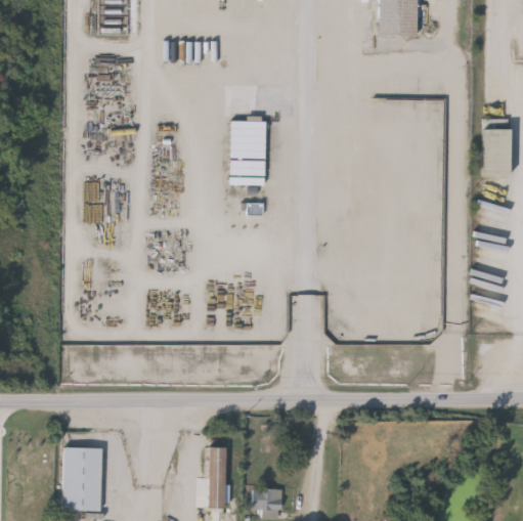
[(379,34),(379,0),(417,0),(417,35),(379,34)]
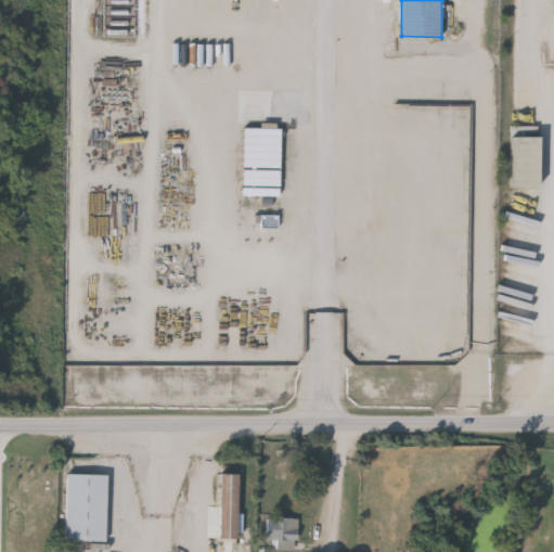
[(305,28),(255,28),(254,143),(263,143),(263,202),(304,202),(305,28)]
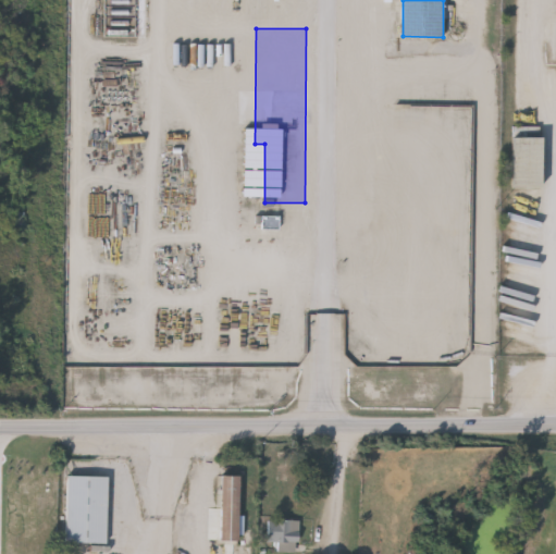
[(425,138),(452,138),(453,58),(402,58),(402,218),(425,218),(425,138)]
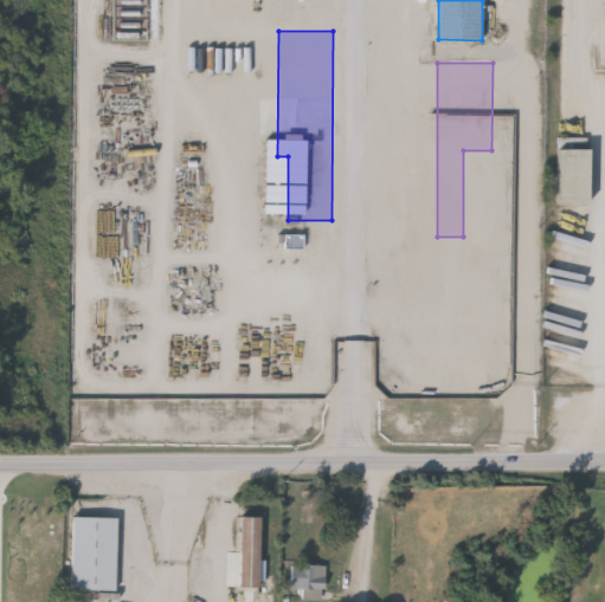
[(591,204),(591,147),(589,147),(589,138),(560,138),(559,204),(591,204)]
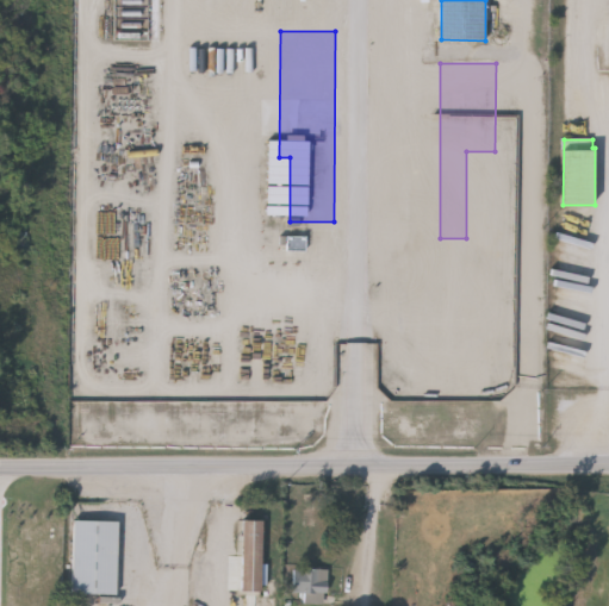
[(454,275),(397,275),(397,339),(427,339),(426,305),(454,305),(454,275)]
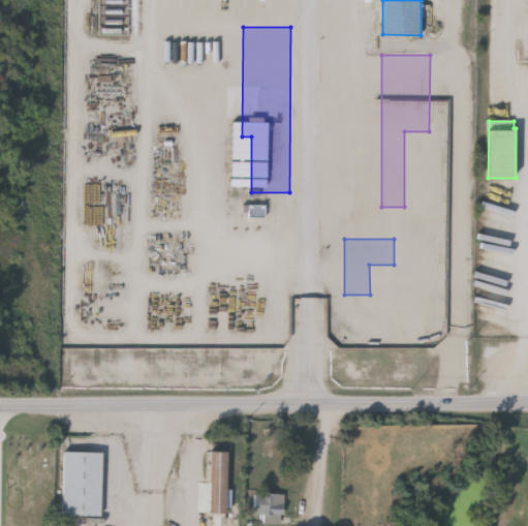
[(424,265),(400,265),(400,294),(424,294),(424,265)]
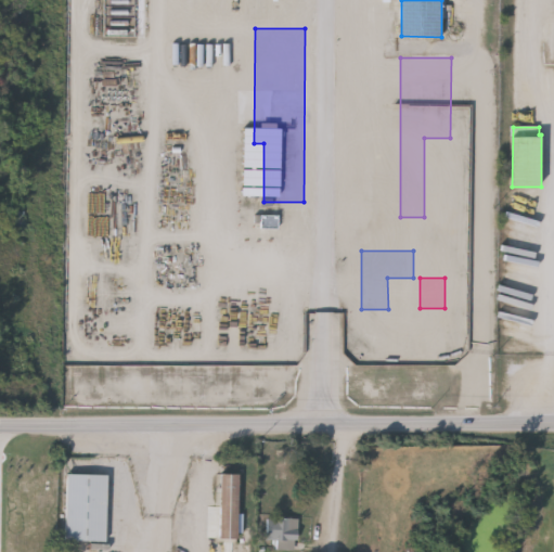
[(108,474),(67,474),(66,540),(107,541),(108,474)]
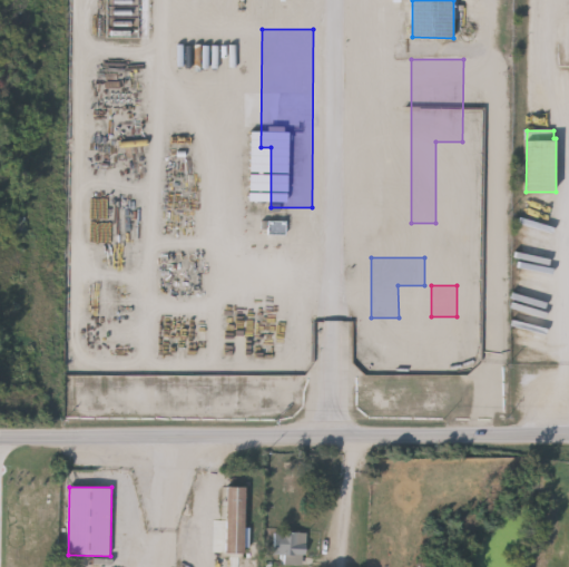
[(246,487),(227,487),(227,553),(246,553),(246,487)]
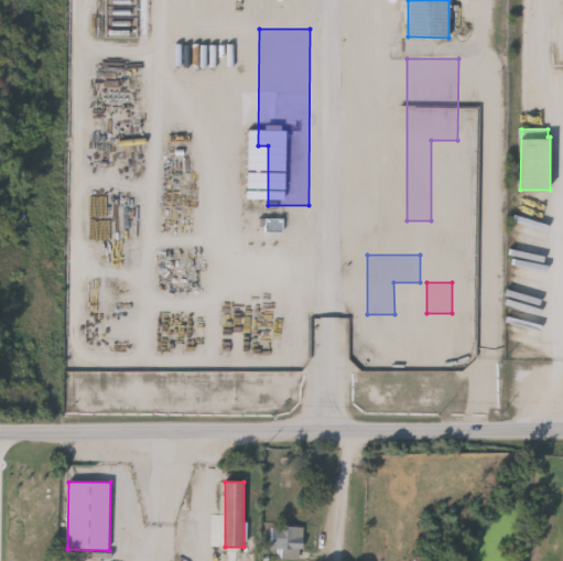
[(304,527),(272,527),(272,549),(282,549),(282,558),(304,558),(304,527)]
